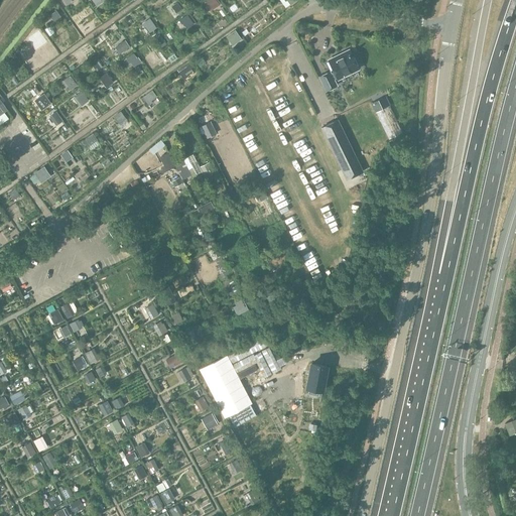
[(218,0),(207,0),(205,1),(211,10),(220,5),(218,2),(219,1),(218,0)]
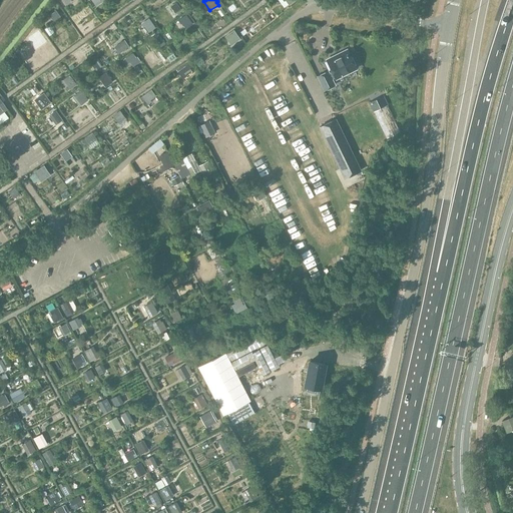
[(169,6),(174,13),(180,9),(175,2),(169,6)]
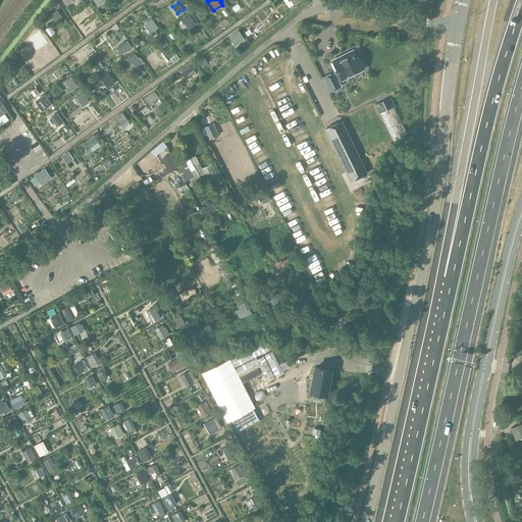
[(54,21),(61,16),(57,10),(50,15),(54,21)]
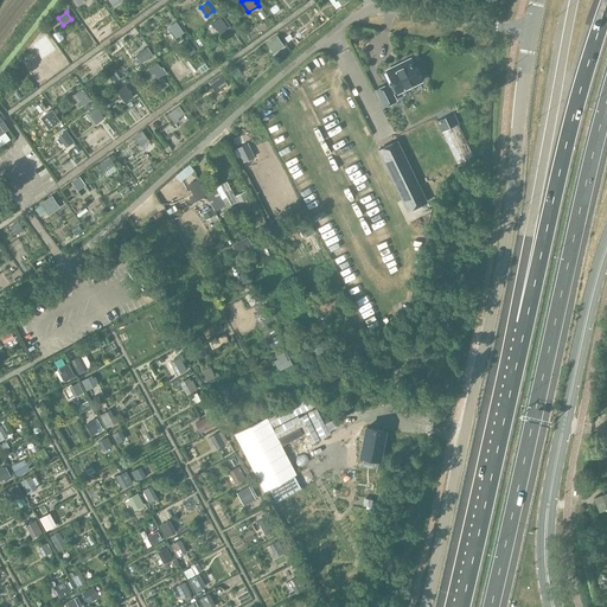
[(219,17),(210,24),(213,29),(215,27),(219,34),(228,29),(219,17)]
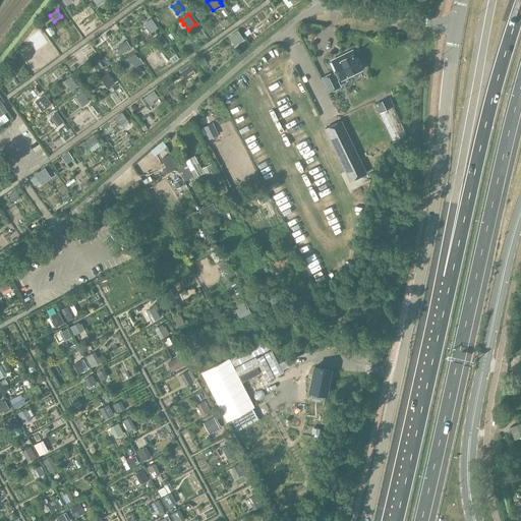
[(151,18),(142,24),(145,29),(147,27),(151,33),(157,29),(151,18)]
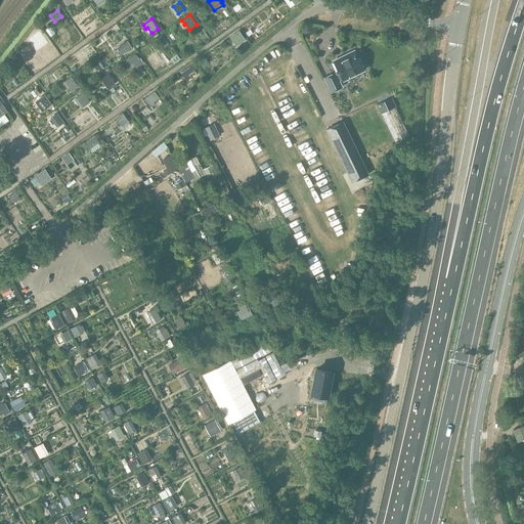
[(238,31),(230,38),(236,46),(245,40),(238,31)]
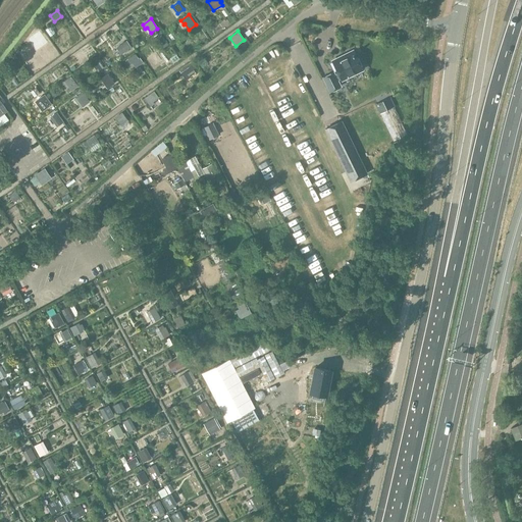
[(37,41),(41,37),(38,33),(30,40),(34,45),(38,42),(37,41)]
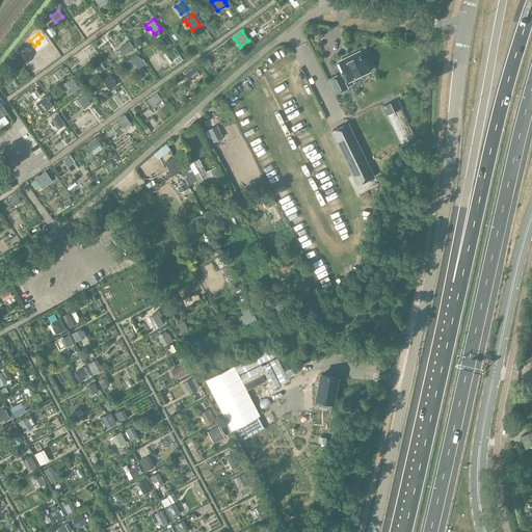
[(164,35),(156,41),(159,45),(161,44),(165,50),(170,46),(164,35)]
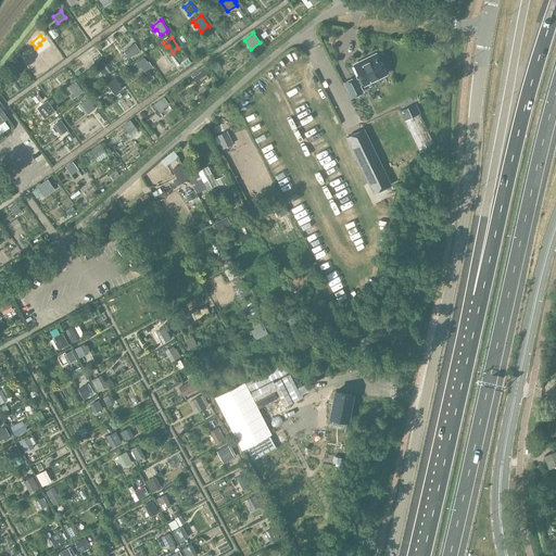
[(137,50),(133,45),(128,48),(133,54),(137,50)]
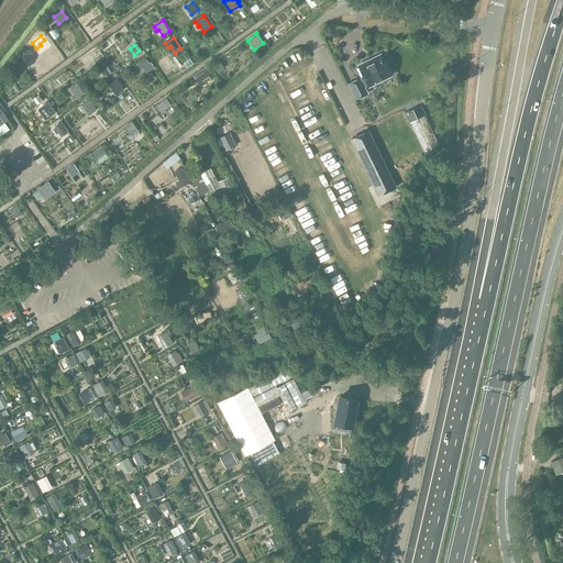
[(359,79),(349,84),(355,98),(365,94),(362,87),(367,85),(368,86),(389,75),(379,55),(359,66),(365,78),(360,81),(359,79)]
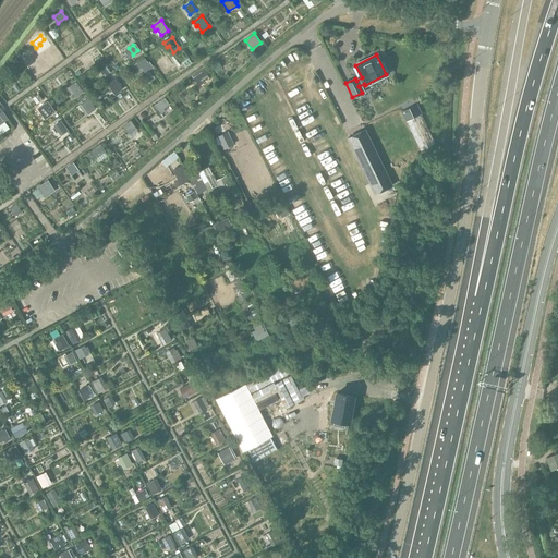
[(144,59),(135,64),(138,69),(140,68),(144,73),(152,68),(148,62),(147,63),(144,59)]
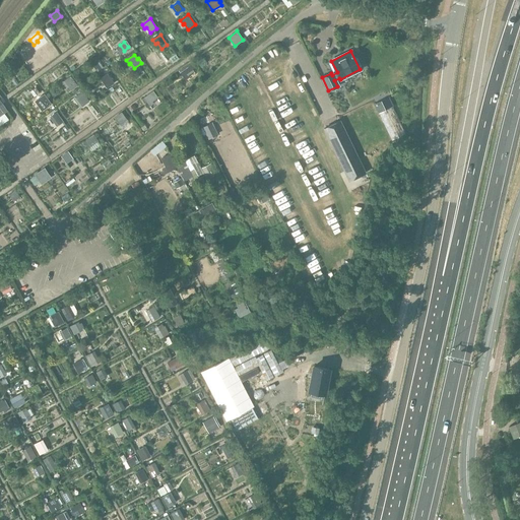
[(4,66),(9,74),(18,69),(12,61),(4,66)]
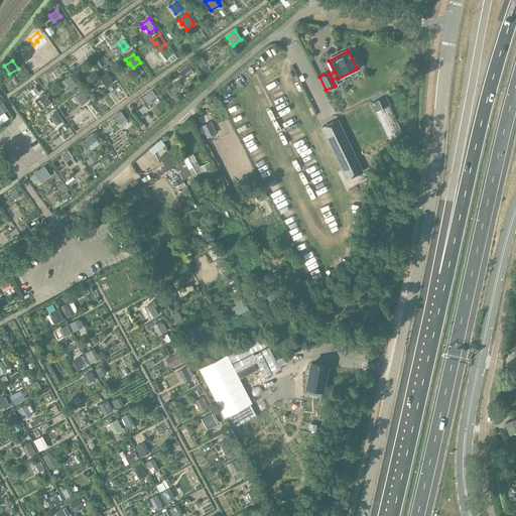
[(96,60),(91,65),(96,72),(101,68),(96,60)]
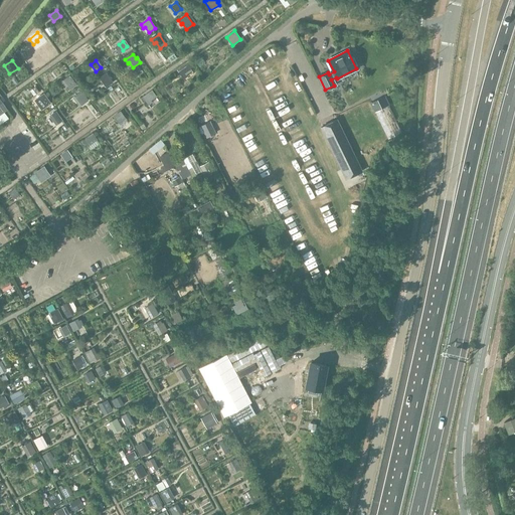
[(187,62),(177,69),(181,74),(183,76),(187,73),(186,72),(192,68),(187,62)]
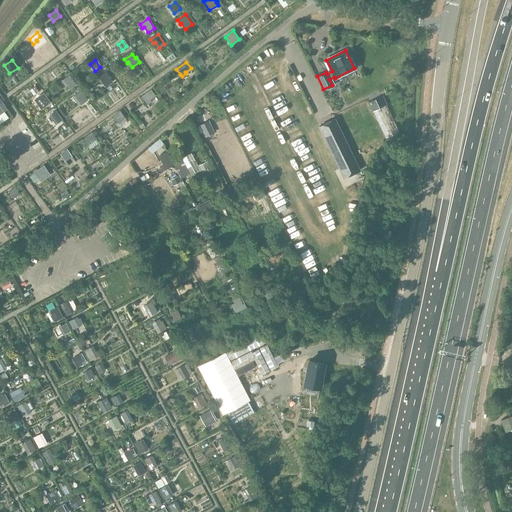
[(98,77),(105,87),(112,82),(105,72),(98,77)]
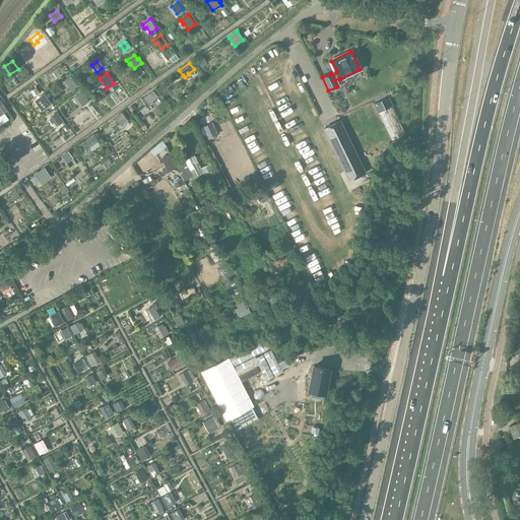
[(62,82),(69,91),(77,85),(70,75),(62,82)]
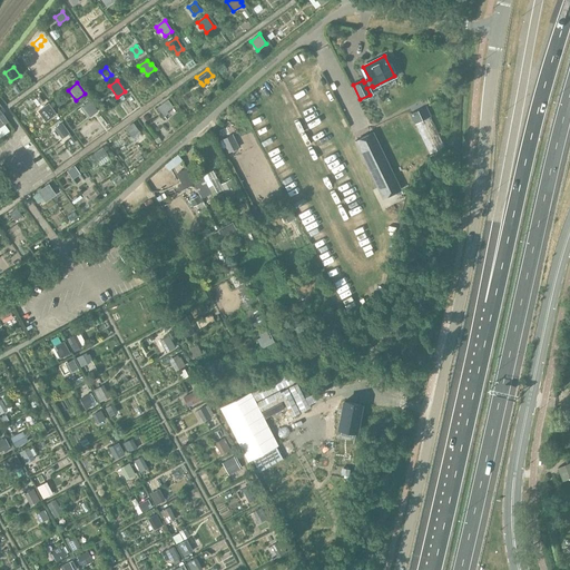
[(168,99),(157,107),(164,116),(168,114),(167,111),(173,107),(168,99)]
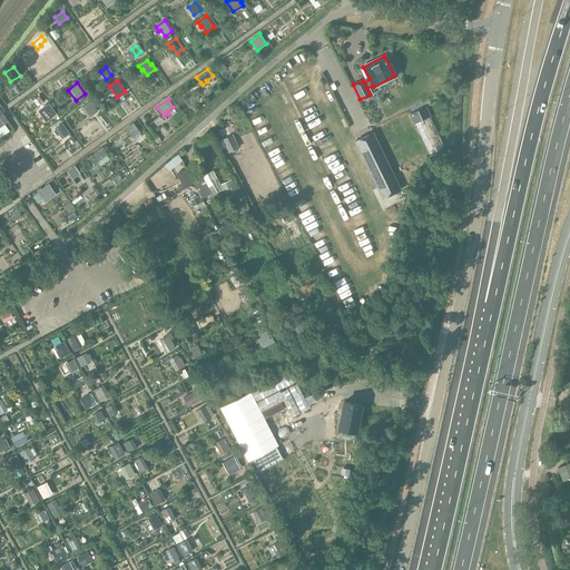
[(88,101),(80,107),(89,118),(97,112),(88,101)]
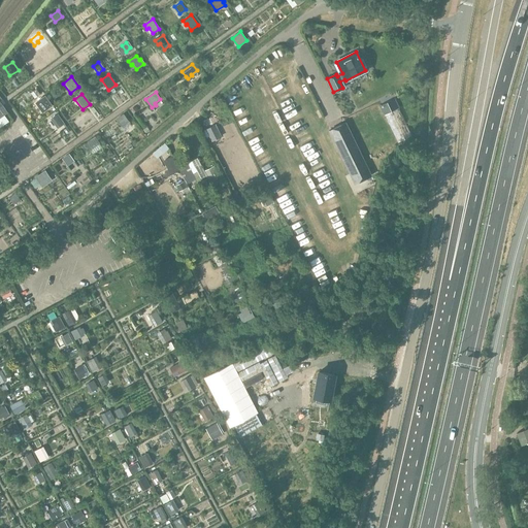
[(44,95),(35,102),(38,106),(40,105),(44,111),(52,106),(44,95)]
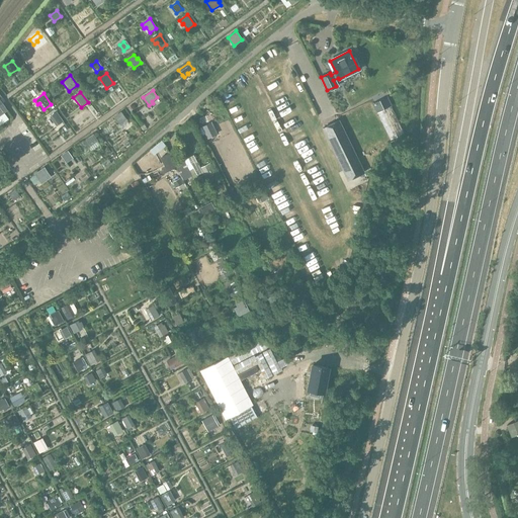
[(386,97),(372,103),(390,140),(404,134),(386,97)]
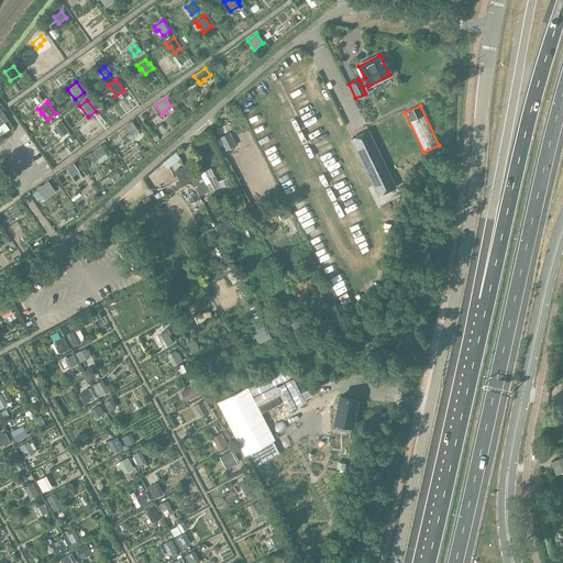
[(68,132),(61,121),(54,127),(61,136),(68,132)]
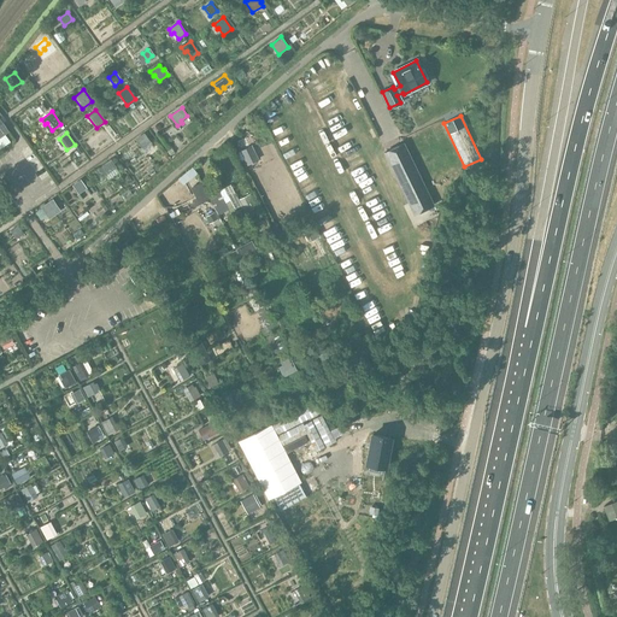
[(135,139),(142,148),(151,142),(144,133),(135,139)]
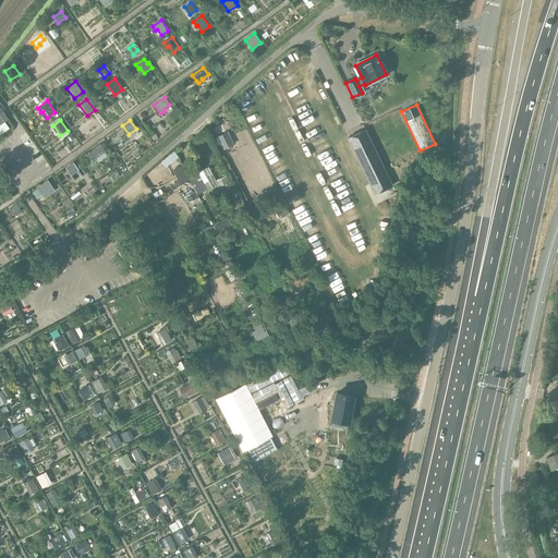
[(393,184),(365,130),(347,140),(375,194),(378,193),(393,184)]
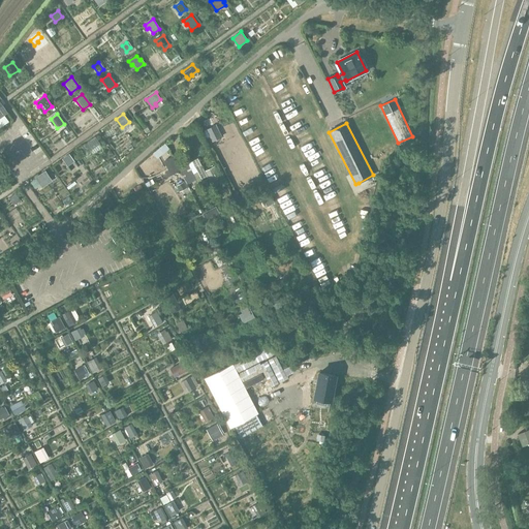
[(206,129),(212,142),(221,137),(216,125),(206,129)]
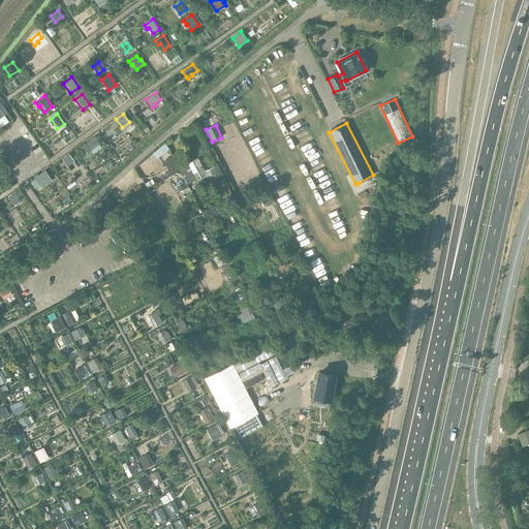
[(200,152),(191,135),(184,138),(193,156),(200,152)]
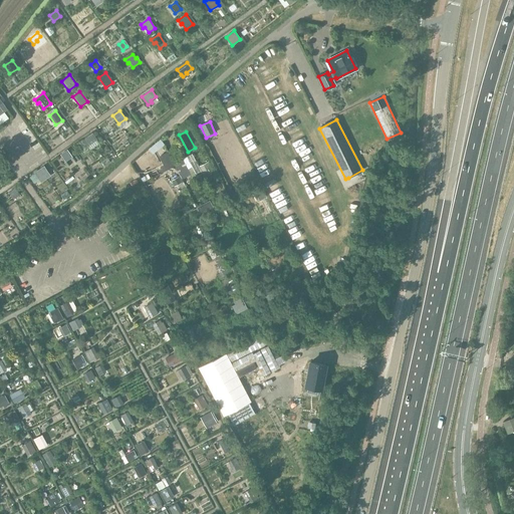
[(87,147),(96,140),(91,133),(84,138),(84,139),(82,140),(87,147)]
